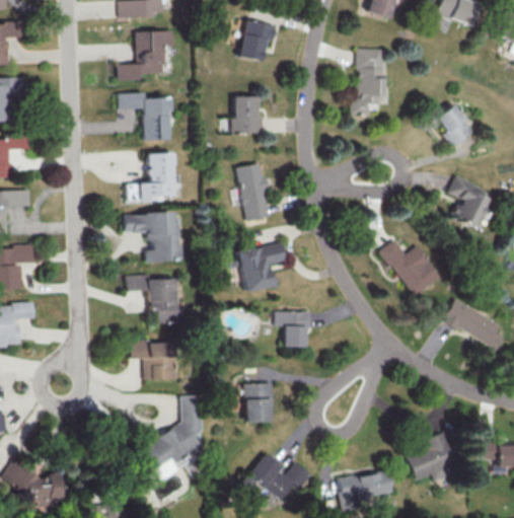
[(162,0),(152,0),(119,1),(120,18),(154,17),(154,11),(163,11),(162,0)]
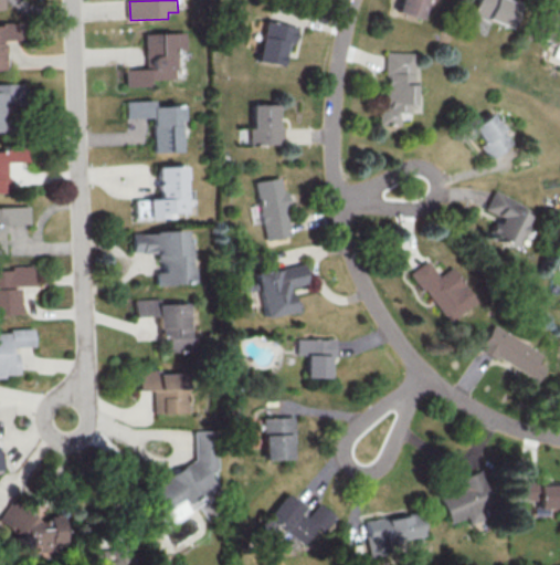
[(429,0),(401,1),(401,19),(429,18),(429,0)]
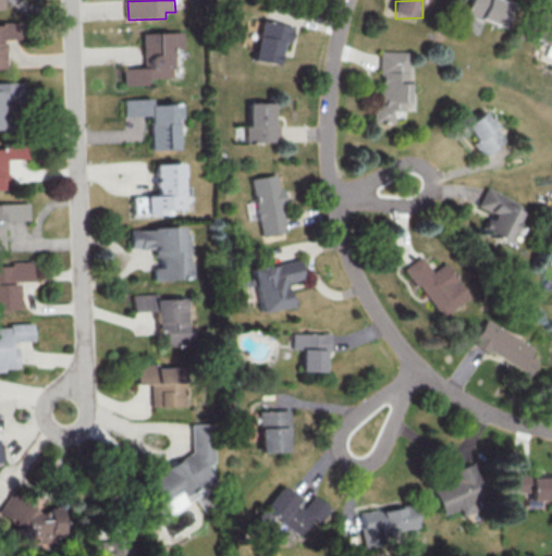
[(470,1),(470,22),(512,22),(512,0),(470,1)]
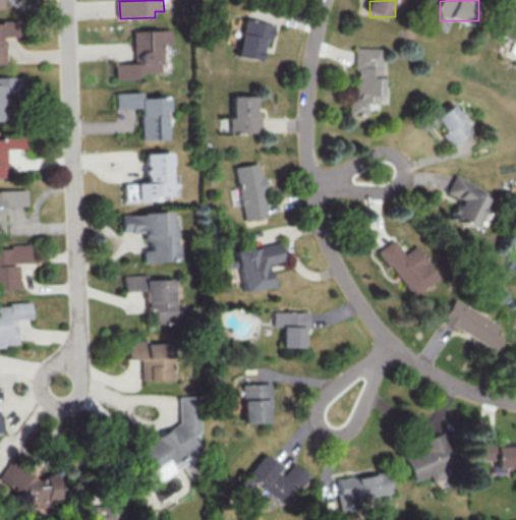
[(515,15),(510,13),(502,37),(515,41),(515,15)]
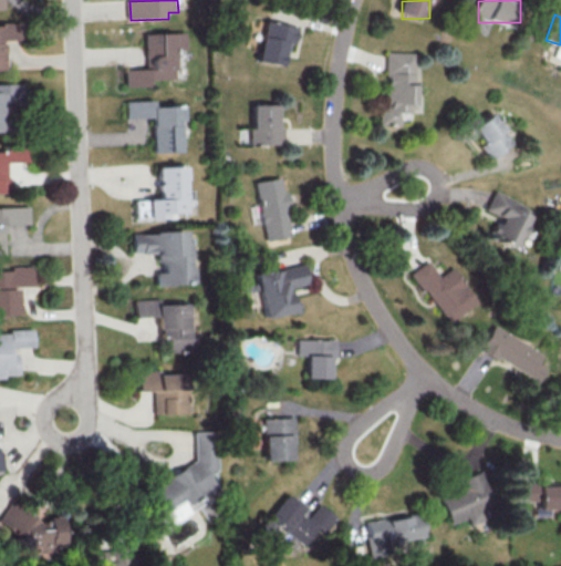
[(299,45),(302,29),(269,21),(260,62),(287,68),(292,44),(299,45)]
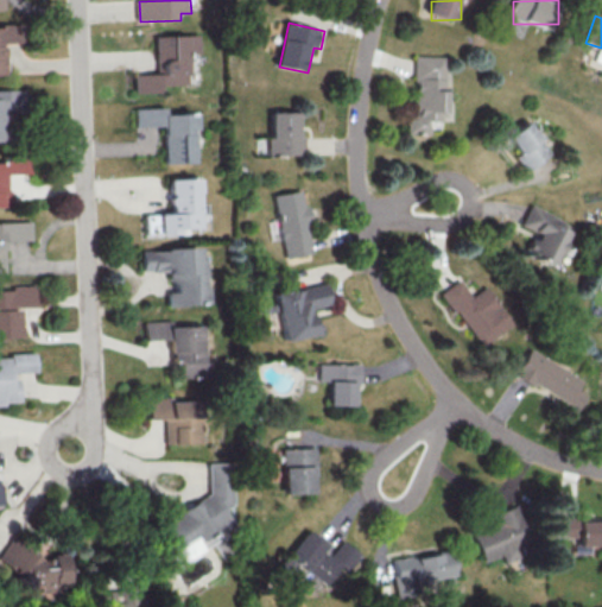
[(0,75),(10,76),(8,44),(26,43),(26,26),(0,26),(0,75)]
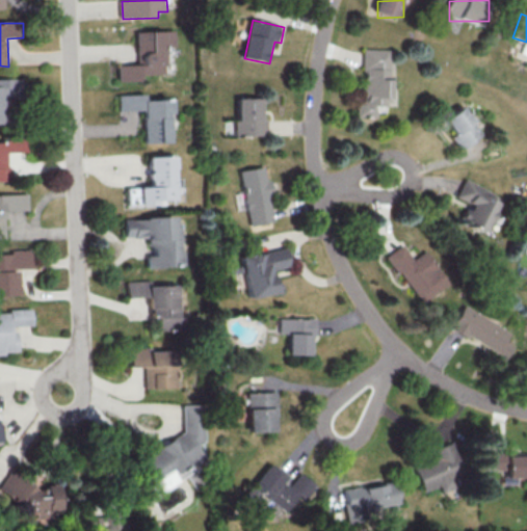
[(140,31),(141,65),(122,65),(122,82),(142,82),(142,75),(167,75),(166,47),(178,47),(178,31),(140,31)]
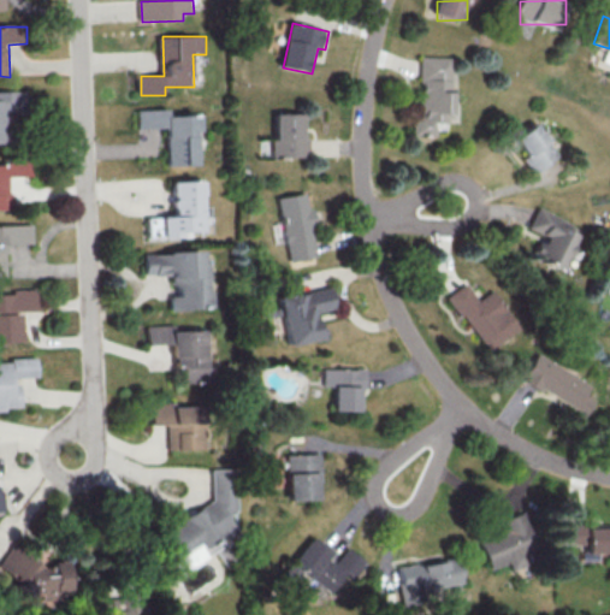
[(438,135),(438,123),(454,123),(455,58),(424,58),(422,117),(416,117),(415,135),(438,135)]
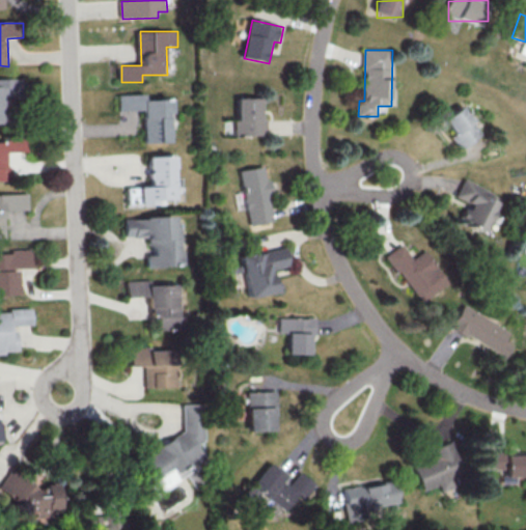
[(0,123),(9,123),(9,95),(26,95),(25,79),(0,79),(0,123)]
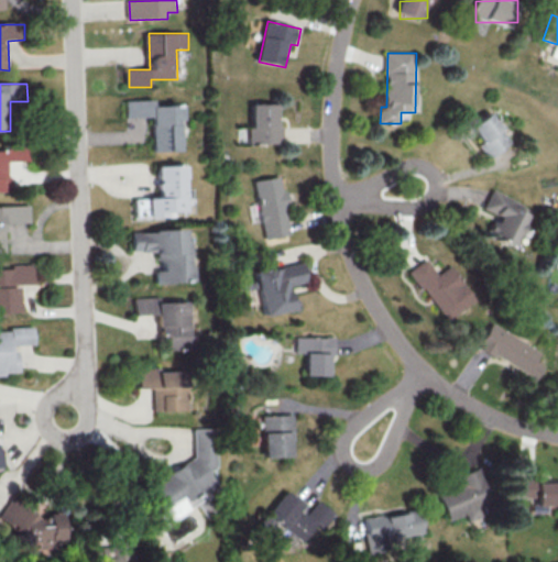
[(183,151),(183,121),(189,120),(189,106),(156,106),(156,100),(130,101),(130,118),(155,118),(156,152),(183,151)]
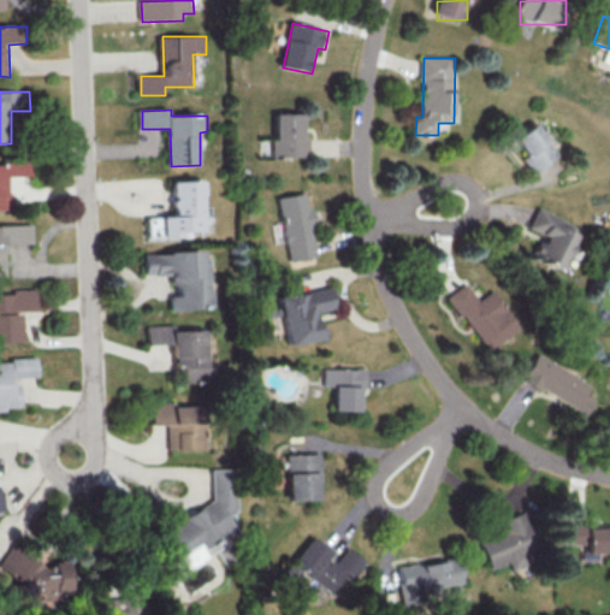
[(277,113),(277,158),(312,159),(312,139),(308,137),(308,113),(277,113)]
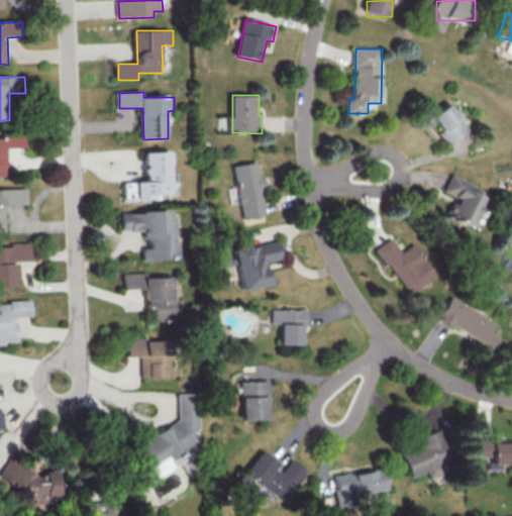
[(450,146),(472,130),(451,103),(433,116),(444,131),(441,133),(450,146)]
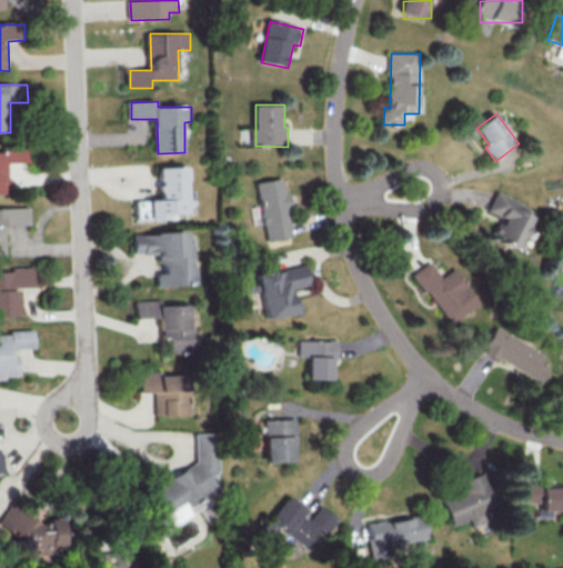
[(0,150),(0,193),(13,193),(13,163),(31,162),(31,150),(0,150)]
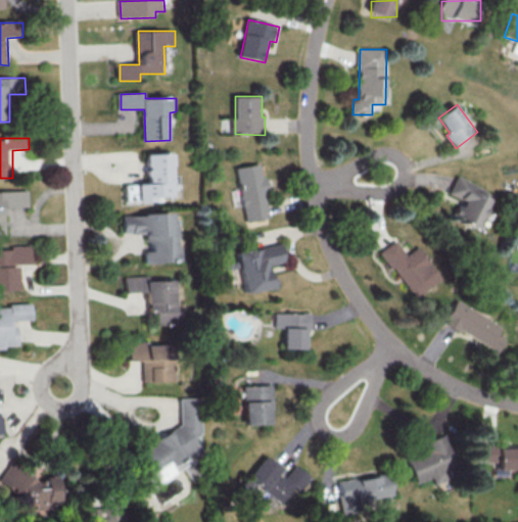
[(149,154),(149,184),(137,184),(137,186),(129,186),(129,199),(140,199),(140,201),(167,200),(167,196),(177,196),(176,154),(149,154)]
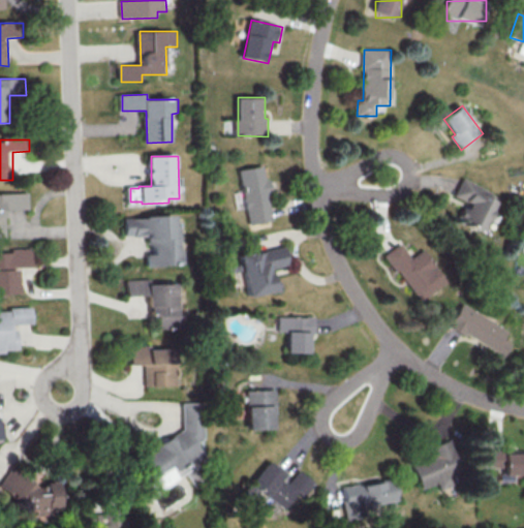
[(242,169),(250,224),(276,220),(268,165),(242,169)]
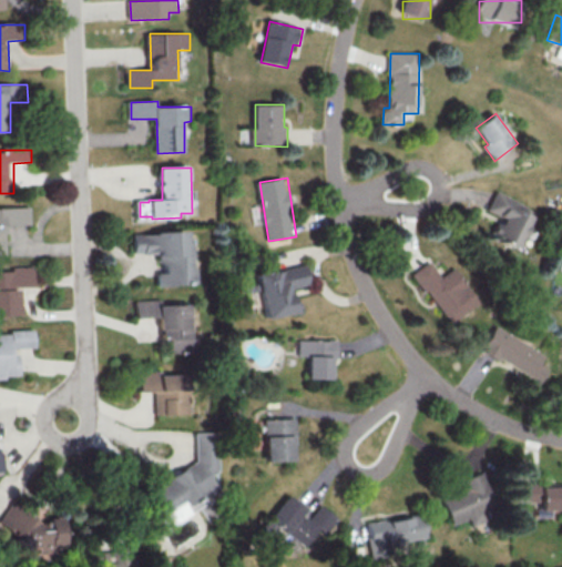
[(492,236),(521,249),(539,211),(497,192),(488,211),(501,216),(492,236)]
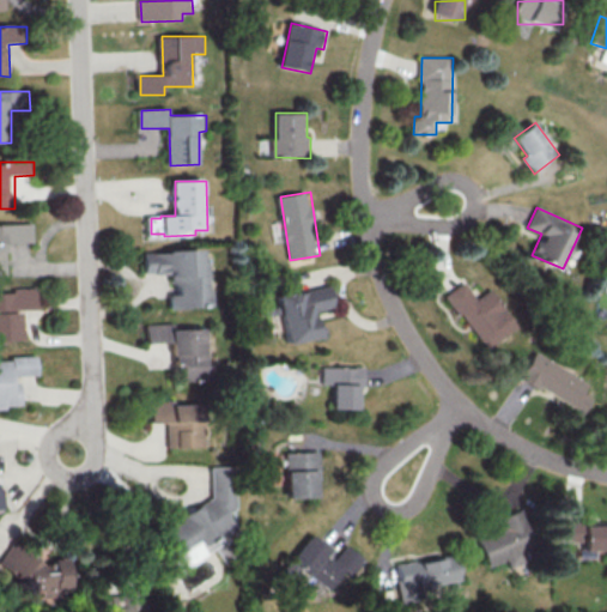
[(36,243),(36,224),(0,224),(0,274),(10,274),(8,243),(36,243)]
